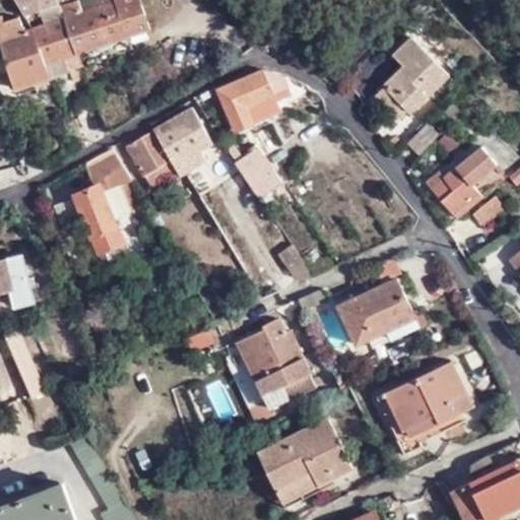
[(61,71),(79,64),(77,60),(63,24),(58,11),(43,17),(38,5),(52,0),(15,0),(24,22),(39,17),(45,31),(30,38),(42,65),(43,64),(56,59),(61,71)]
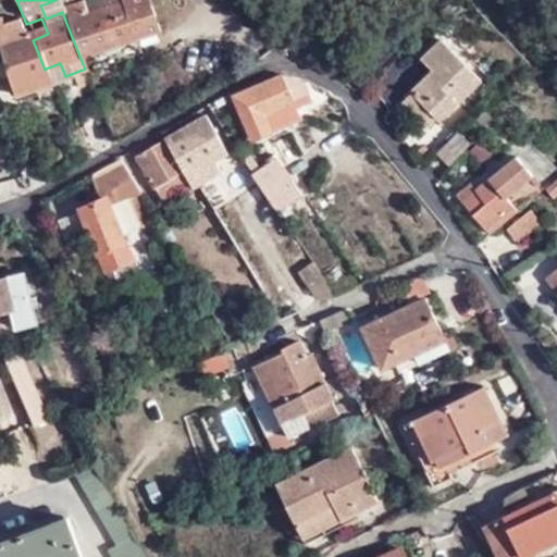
[(60,10),(57,0),(56,0),(40,5),(46,19),(62,12),(60,10)]
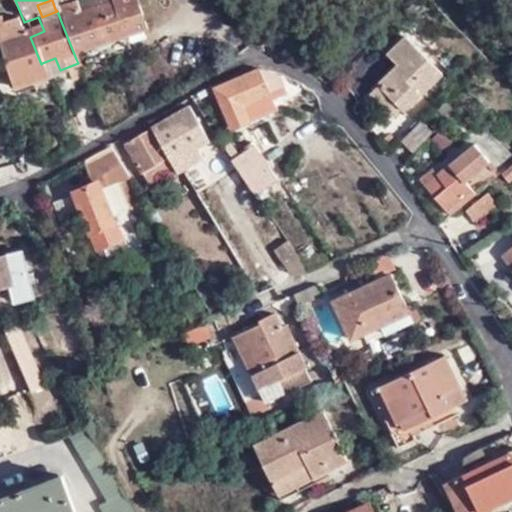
[(76,59),(128,39),(150,31),(138,0),(105,0),(74,13),(69,2),(55,9),(57,11),(62,24),(76,59)]
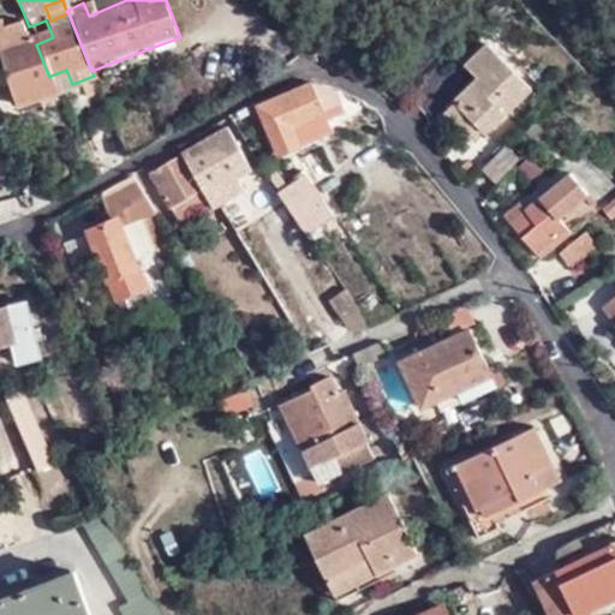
[(503,0),(488,17),(497,27),(514,10),(503,0)]
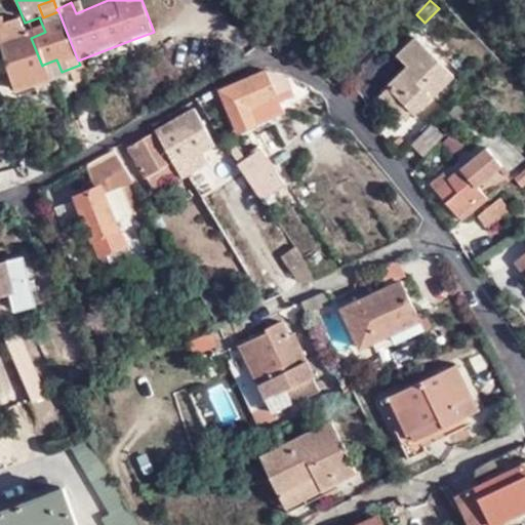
[(21,21),(8,25),(15,43),(28,38),(21,21)]
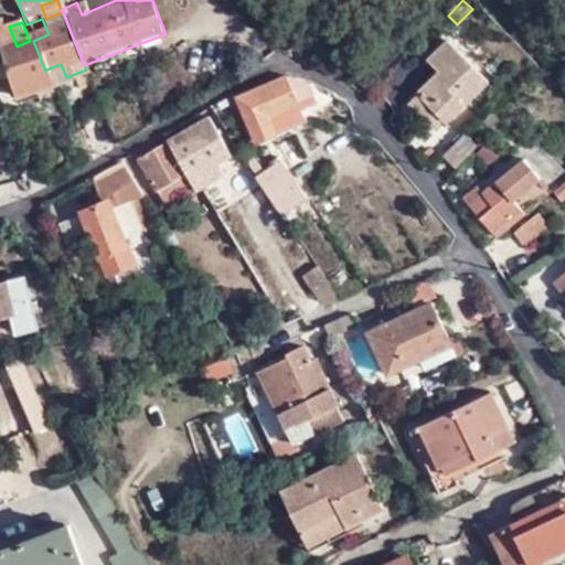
[(17,46),(9,27),(0,29),(0,53),(1,53),(13,83),(31,76),(45,71),(33,41),(30,41),(17,46)]
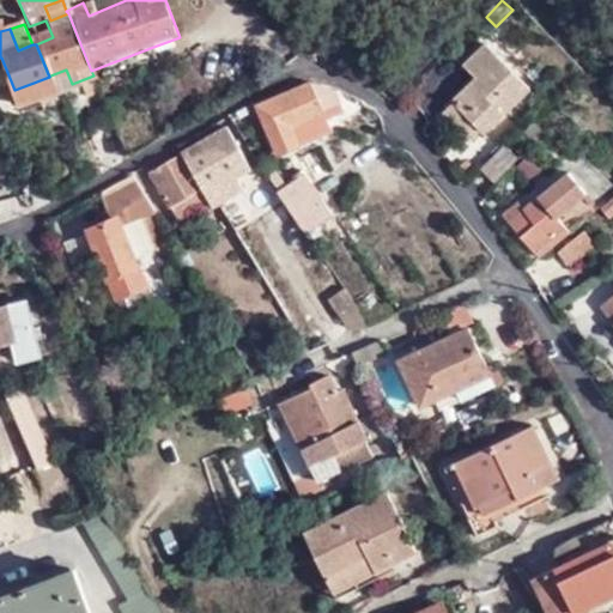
[(477,80),(467,89),(444,111),(466,133),(472,127),(481,137),(530,89),(486,44),(465,67),(477,80)]
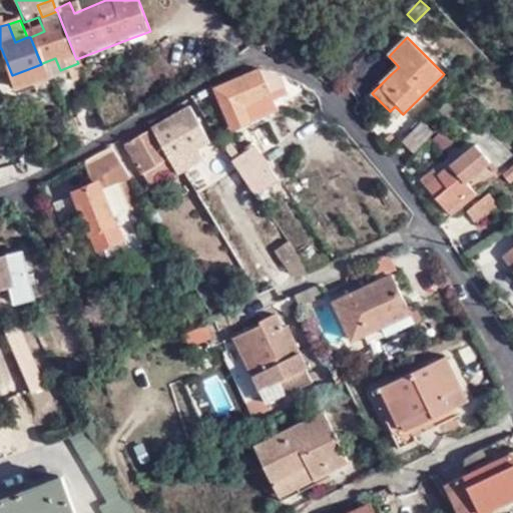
[(382,64),(391,74),(399,67),(389,56),(382,64)]
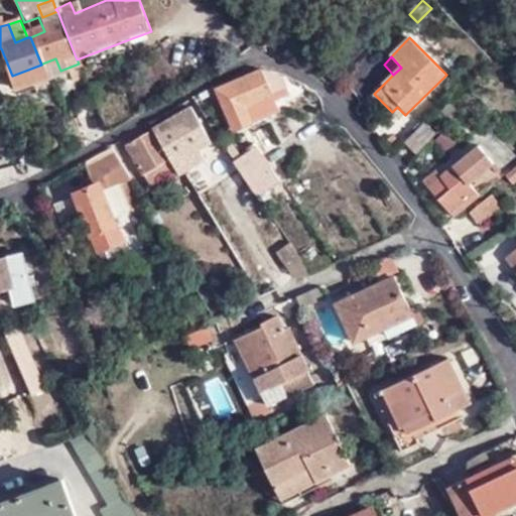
[(41,65),(28,70),(33,83),(47,78),(42,63),(41,65)]
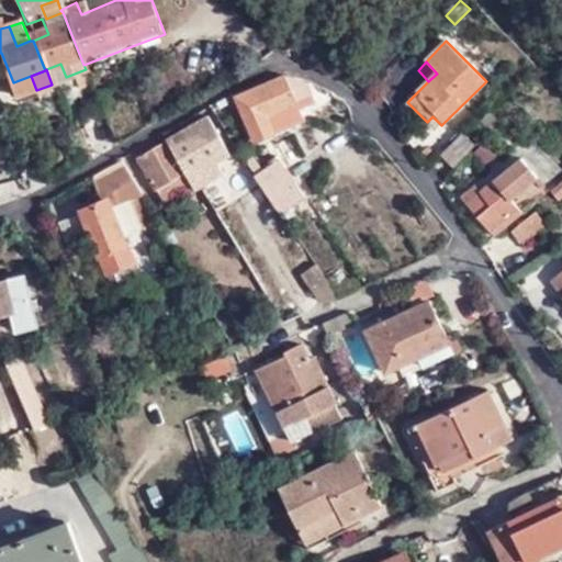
[(31,76),(13,82),(21,103),(55,91),(52,85),(36,90),(31,76)]
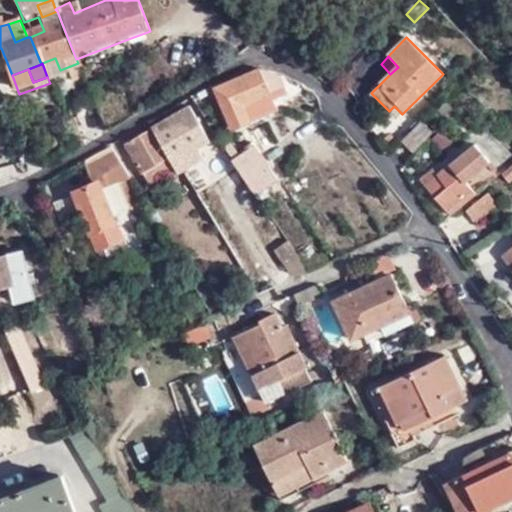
[(283,76),(280,75),(264,71),(216,91),(234,132),(256,123),(254,118),(276,108),(274,101),(271,95),(285,89),(286,89),(289,88),(283,76)]
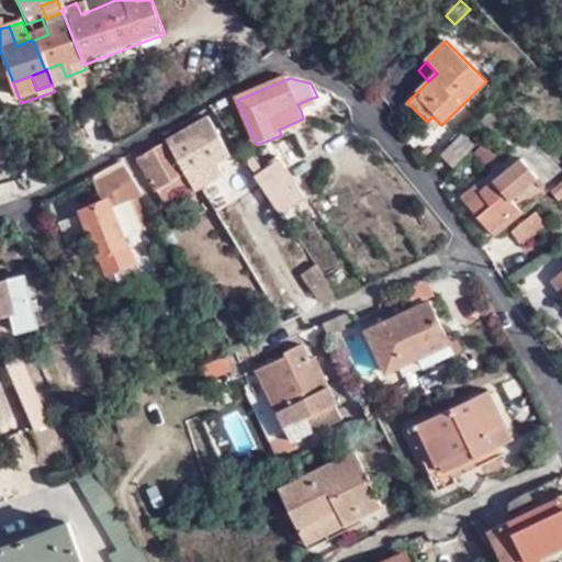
[(298,104),(301,111),(317,104),(314,98),(313,98),(298,104)]
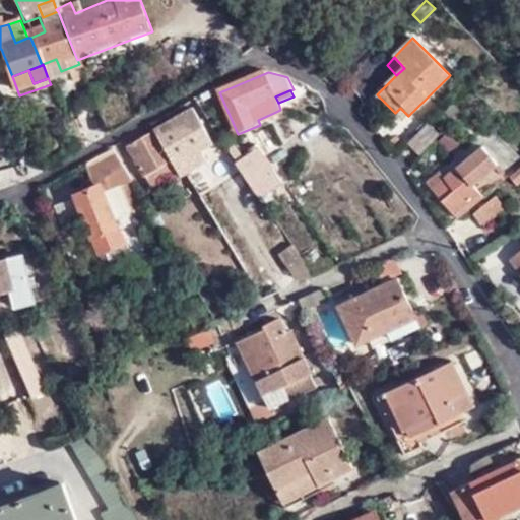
[(99,106),(93,94),(80,100),(84,110),(99,106)]
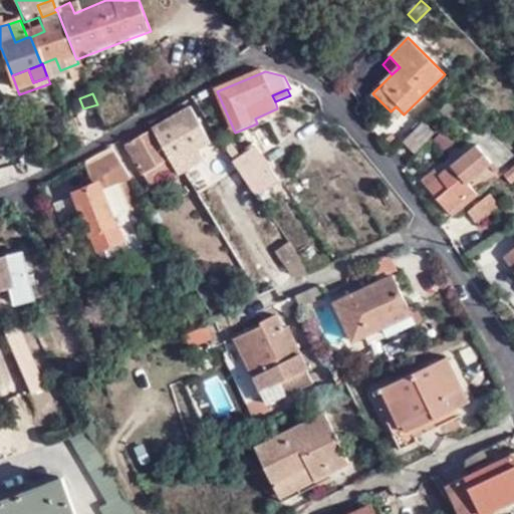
[(176,161),(208,143),(188,107),(155,126),(173,157),(176,161)]
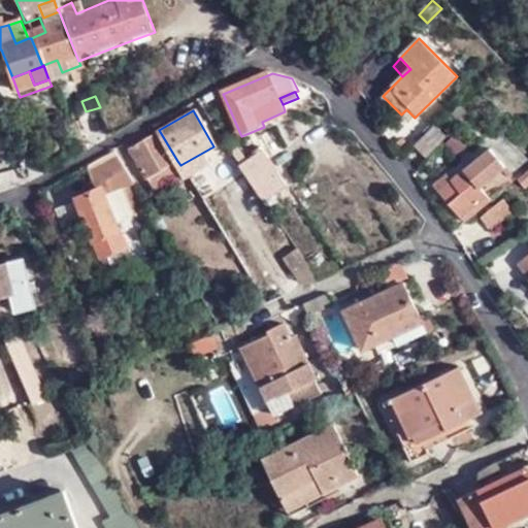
[(415,146),(426,157),(444,140),(433,129),(415,146)]
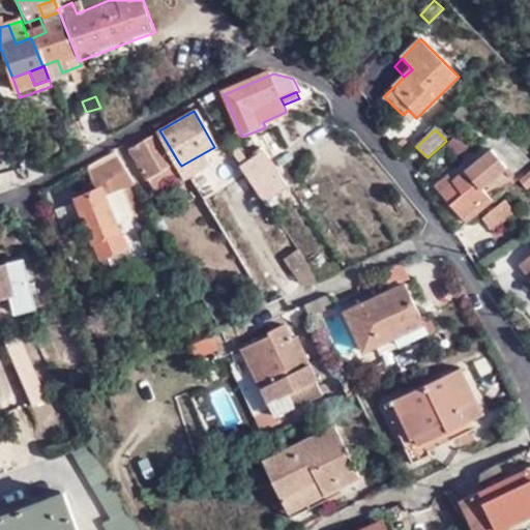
[(178,162),(159,130),(130,148),(148,178),(175,164),(178,162)]
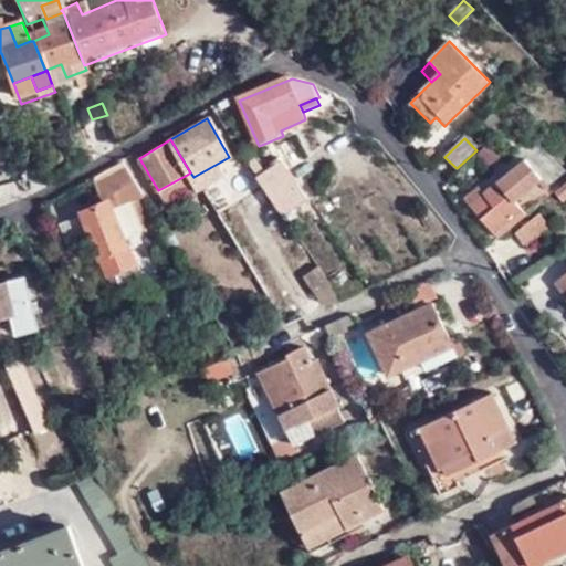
[(199,187),(200,189),(215,181),(217,179),(238,168),(231,156),(229,157),(194,177),(199,187)]
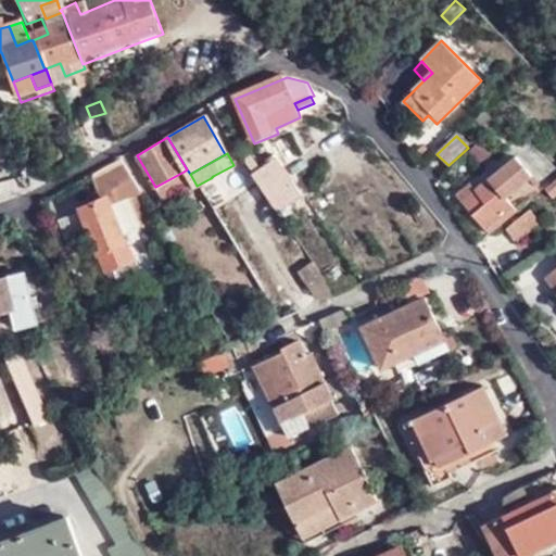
[(92,174),(104,204),(110,202),(121,229),(158,215),(123,154),(92,174)]
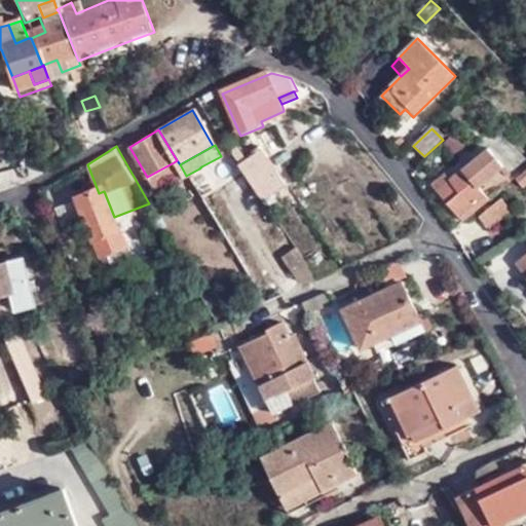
[(266,150),(245,164),(270,201),(292,187),(266,150)]
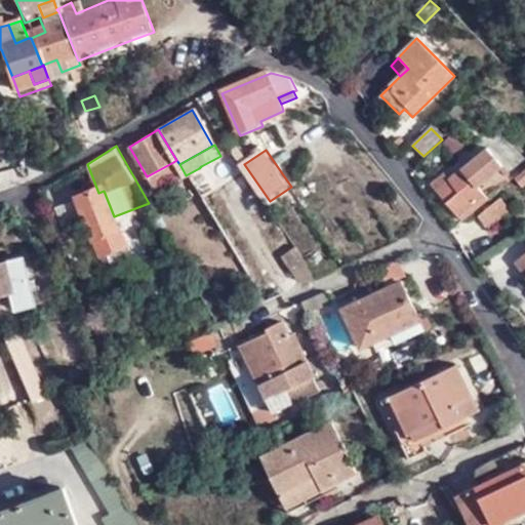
[(488,150),(461,170),(466,175),(472,171),(482,184),(477,188),(479,190),(480,190),(506,170),(488,150)]
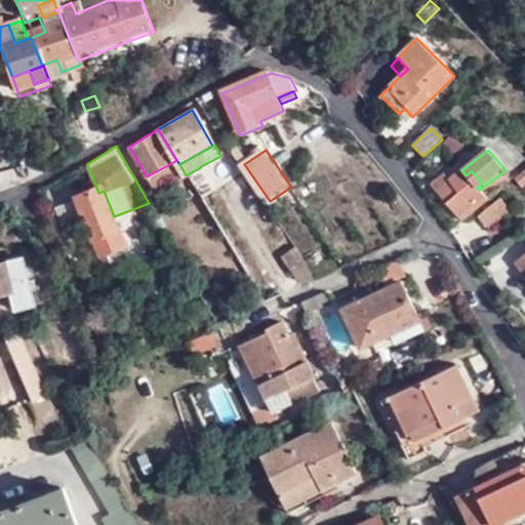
[(179,175),(173,162),(147,176),(153,189),(179,175)]
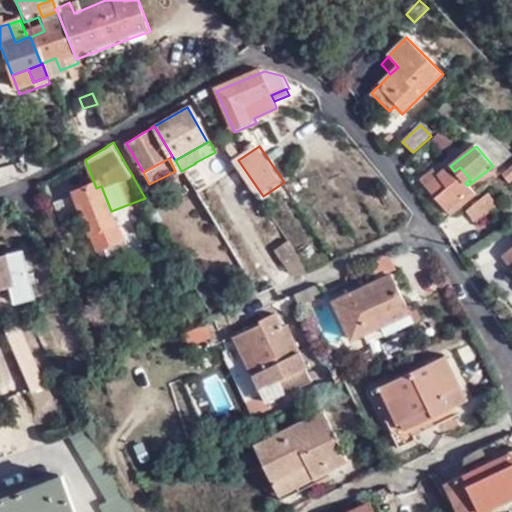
[(511,164),(500,175),(509,186),(511,183),(511,164)]
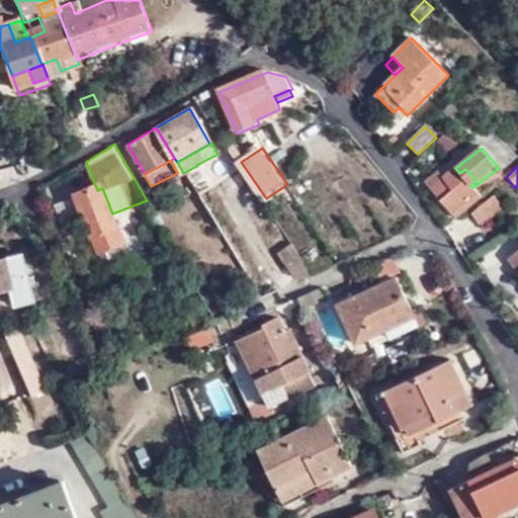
[(455,221),(478,201),(472,196),(477,193),(472,187),(470,185),(476,181),(465,169),(459,173),(455,168),(444,178),(430,191),(455,221)]
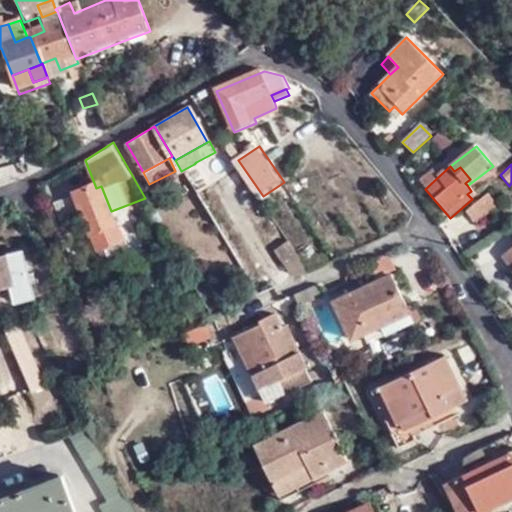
[(420,183),(425,189),(439,176),(434,171),(420,183)]
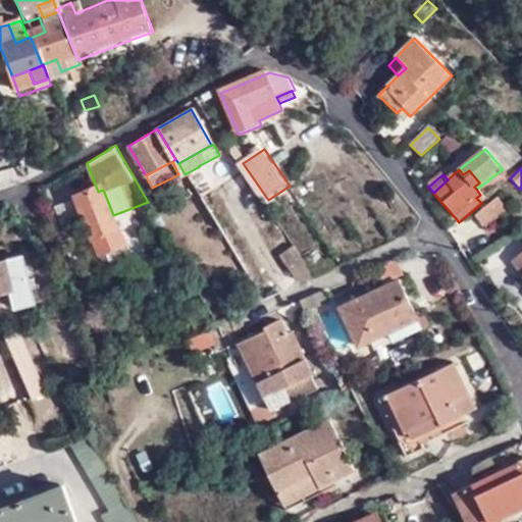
[(76,200),(93,242),(120,231),(113,215),(103,190),(98,192),(76,200)]
